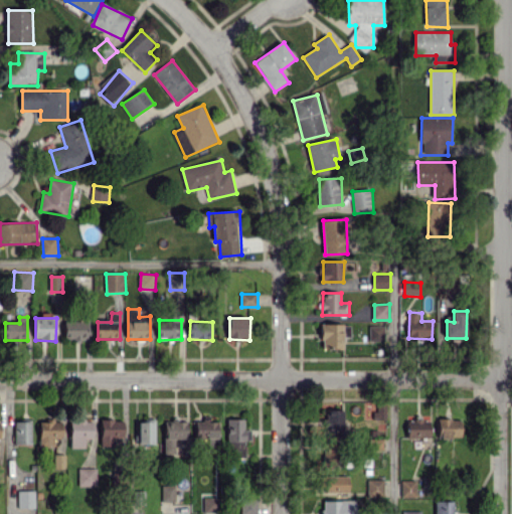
[(65,322),(66,340),(90,340),(89,322),(65,322)]
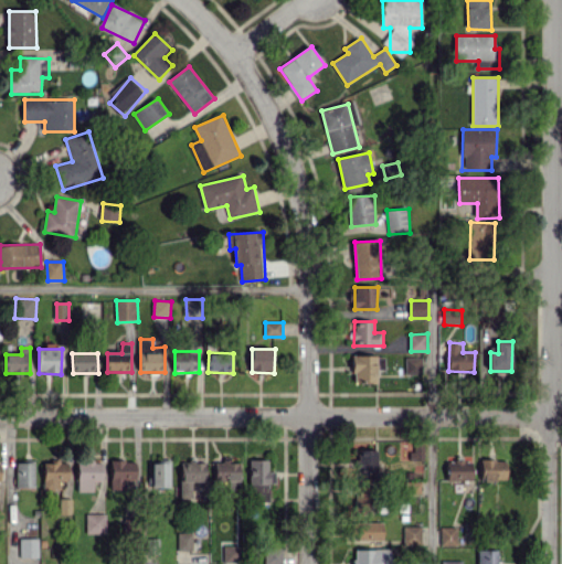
[(378,370),(386,370),(386,357),(354,357),(353,383),(378,383),(378,370)]
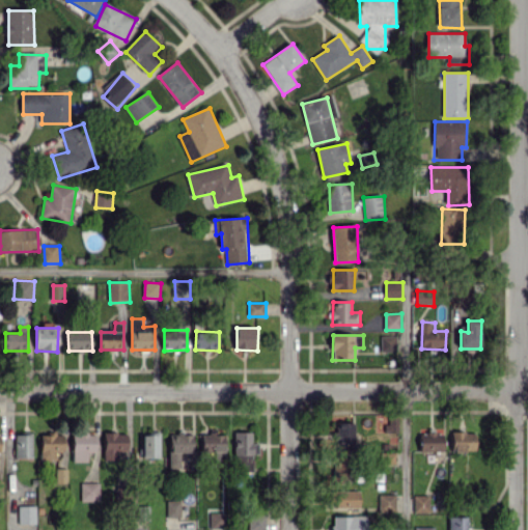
[(398,353),(398,336),(383,336),(383,352),(398,353)]
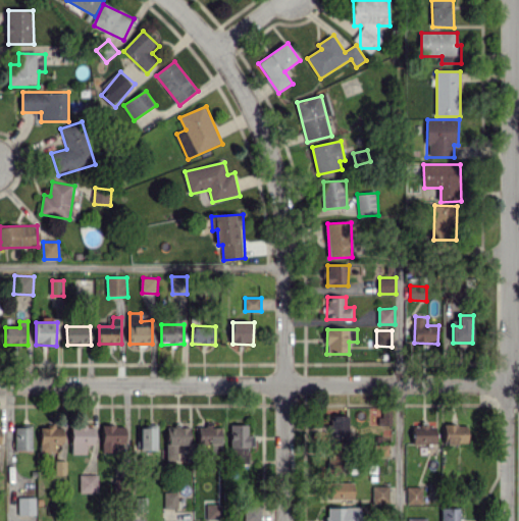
[(350,438),(349,416),(332,417),(332,425),(327,425),(327,438),(350,438)]
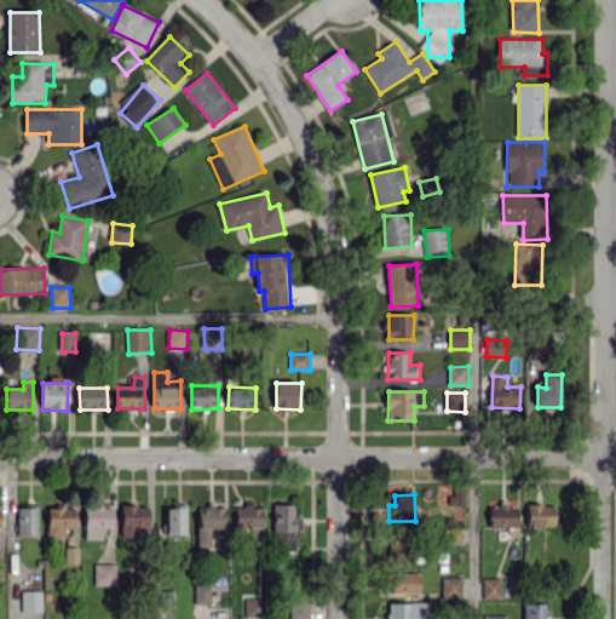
[(199,511),(200,551),(213,551),(212,529),(228,528),(226,503),(211,504),(211,511),(199,511)]
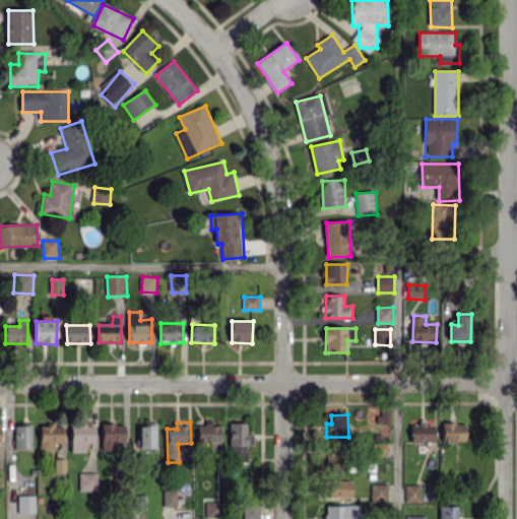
[(104,451),(117,451),(117,442),(127,442),(127,424),(103,425),(104,451)]
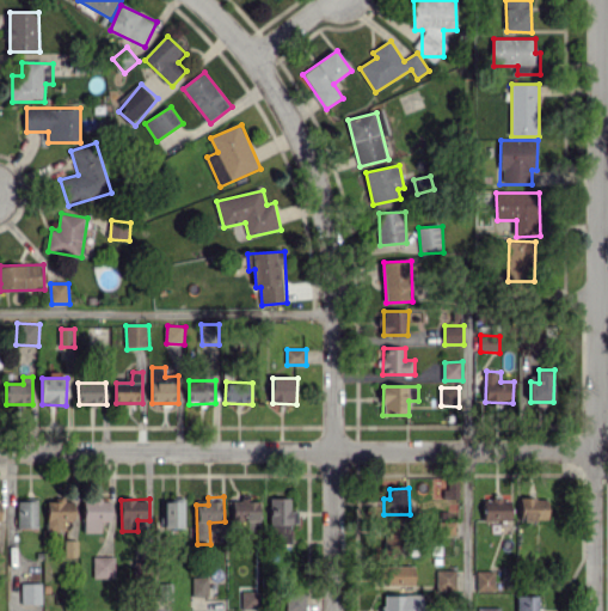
[(292,499),(272,499),(274,542),(294,542),(293,525),(300,524),(299,511),(292,512),(292,499)]
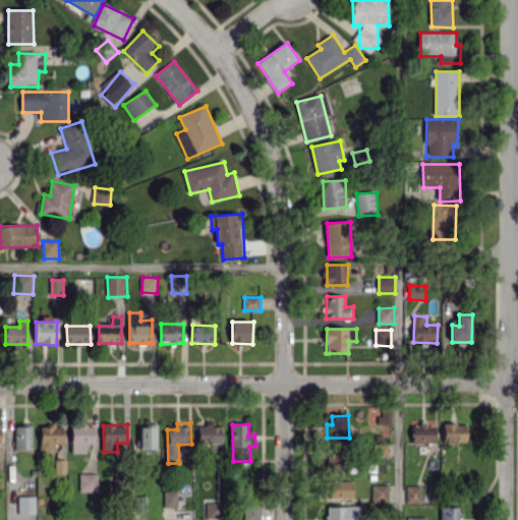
[(468,443),(468,424),(445,424),(446,444),(468,443)]
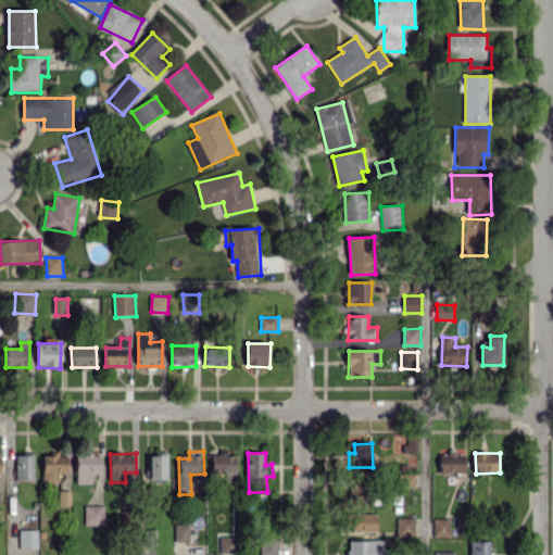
[(77,484),(93,484),(93,474),(102,474),(102,454),(78,454),(77,484)]
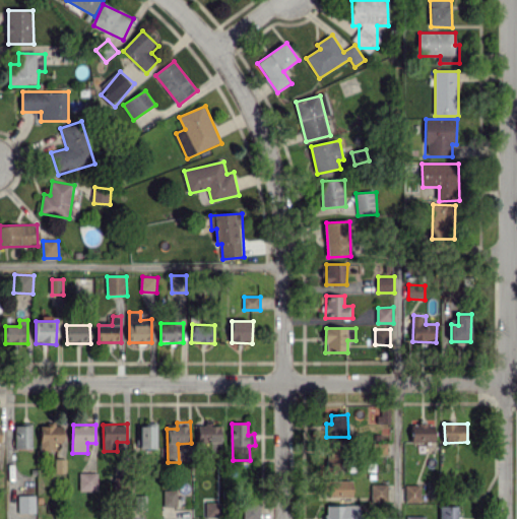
[(157,449),(158,425),(141,425),(141,448),(157,449)]
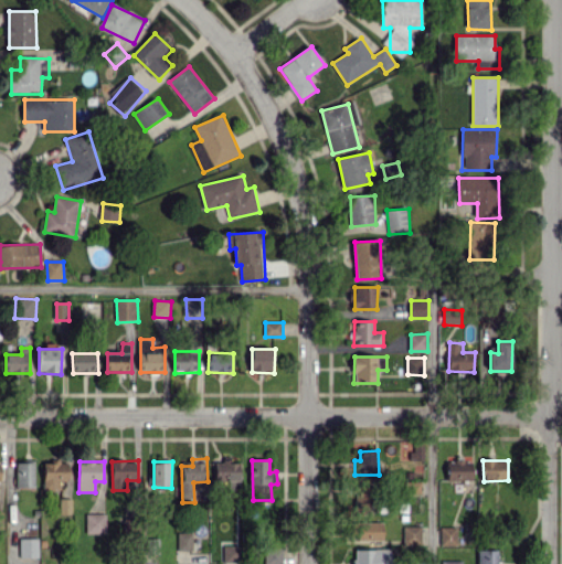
[(215,463),(216,480),(229,480),(230,487),(243,487),(242,461),(215,463)]
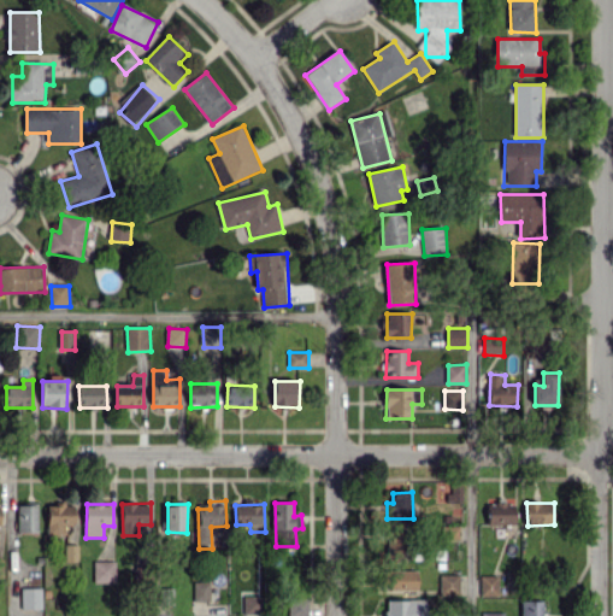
[(517,526),(518,504),(489,504),(489,526),(517,526)]
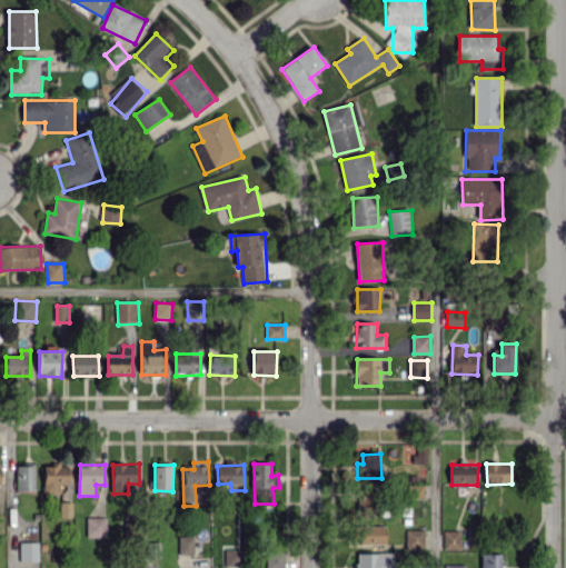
[(18,466),(18,491),(37,491),(37,466),(18,466)]
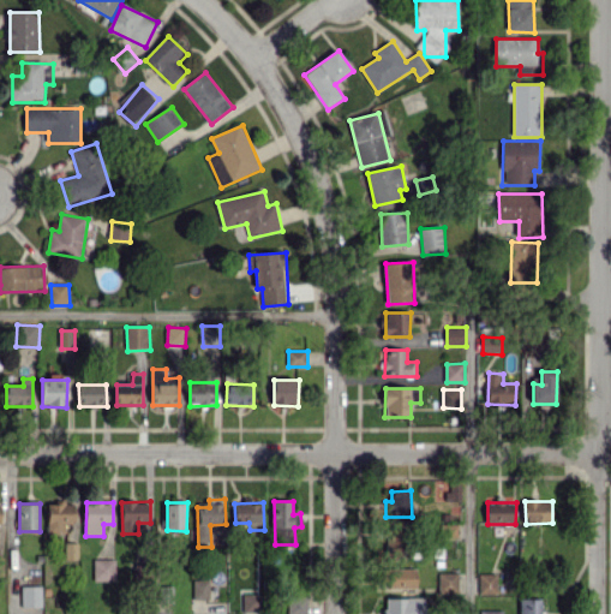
[(66,535),(67,524),(77,524),(77,504),(49,504),(48,534),(66,535)]
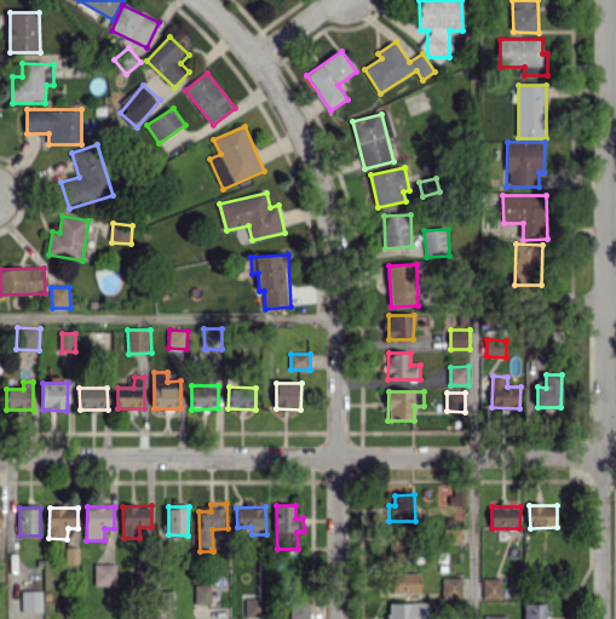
[(68,565),(80,565),(80,548),(68,548),(68,565)]
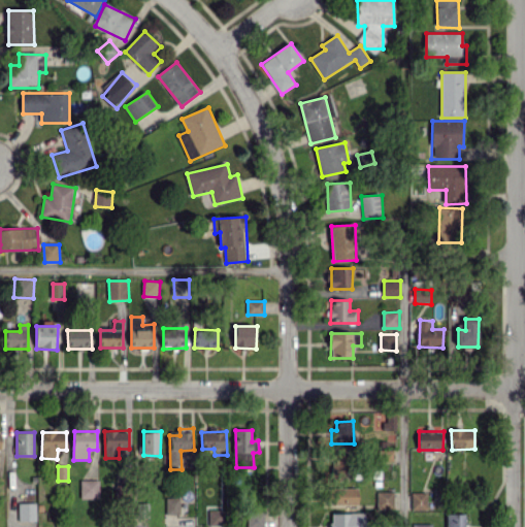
[(101,498),(101,481),(81,481),(81,498),(101,498)]
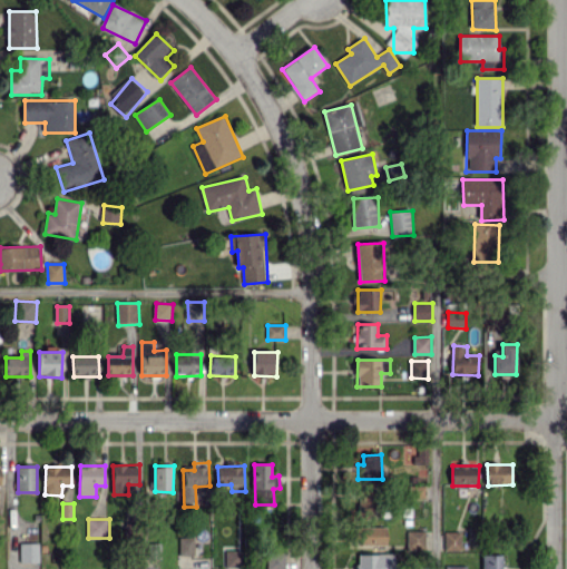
[(388,528),(362,527),(361,546),(388,546),(388,528)]
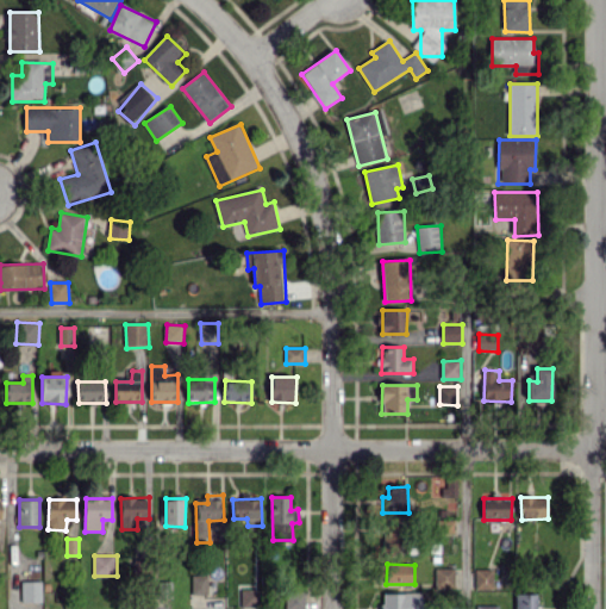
[(456,569),(437,569),(437,589),(456,589),(456,569)]
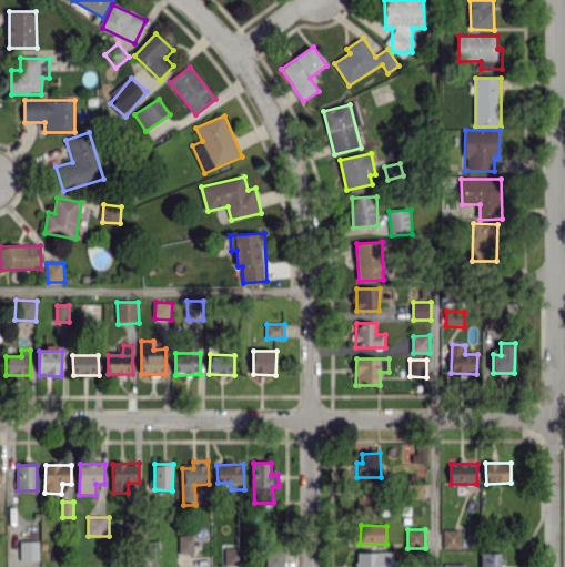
[(445,549),(462,548),(462,530),(444,530),(445,549)]
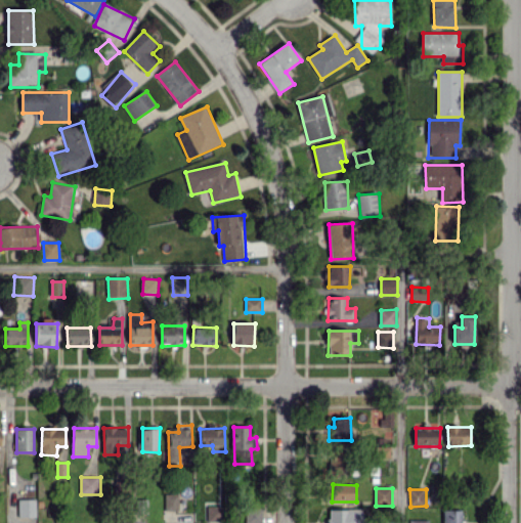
[(180,511),(180,494),(166,494),(166,511),(180,511)]
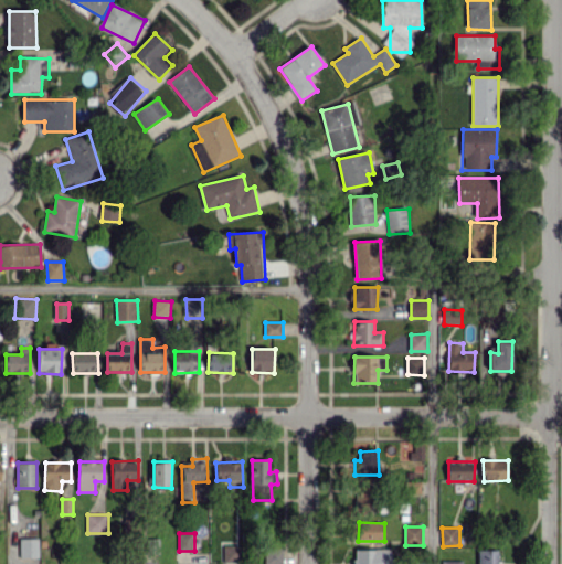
[(40,559),(40,539),(22,539),(21,559),(40,559)]
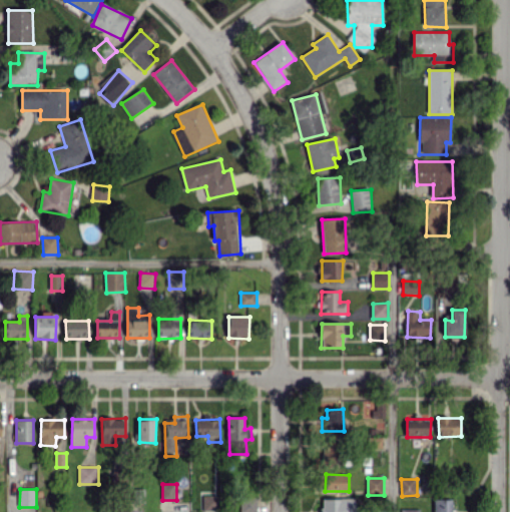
[(131,490),(132,502),(146,502),(145,489),(131,490)]
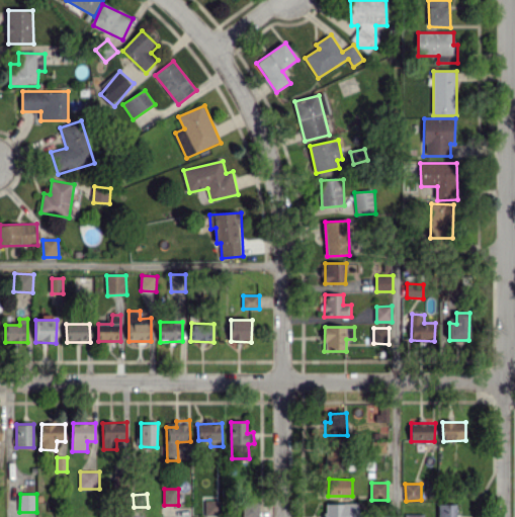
[(206,515),(221,516),(222,501),(206,501),(206,515)]
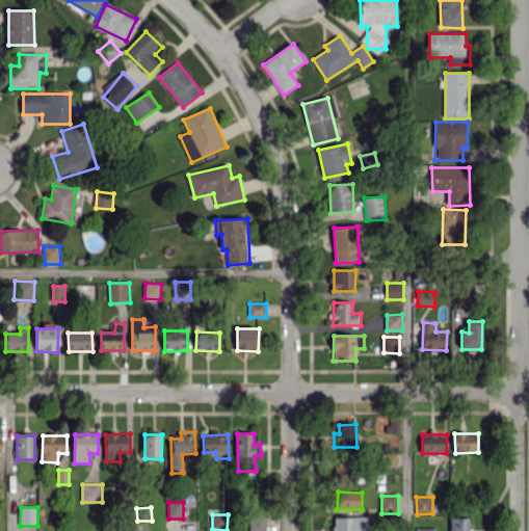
[(267,530),(267,515),(250,515),(250,530),(267,530)]
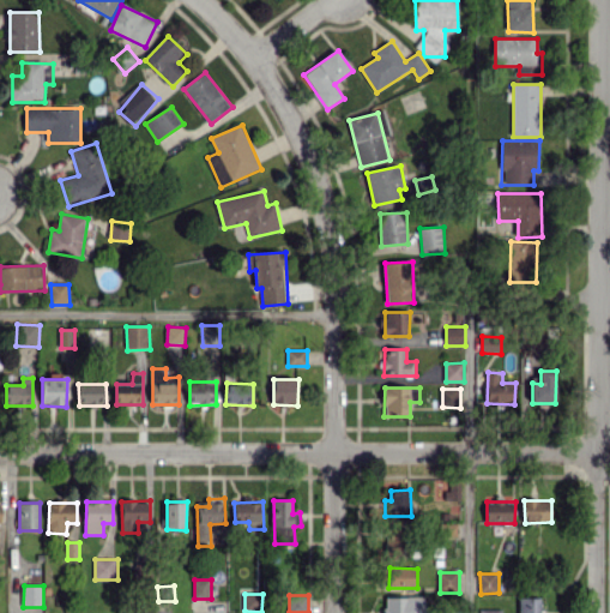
[(424,612),(426,598),(386,598),(385,612),(424,612)]
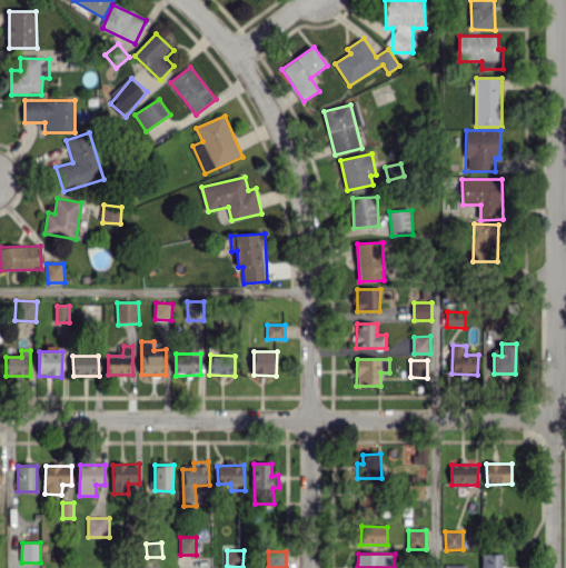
[(503,567),(504,555),(484,554),(483,567),(503,567)]
